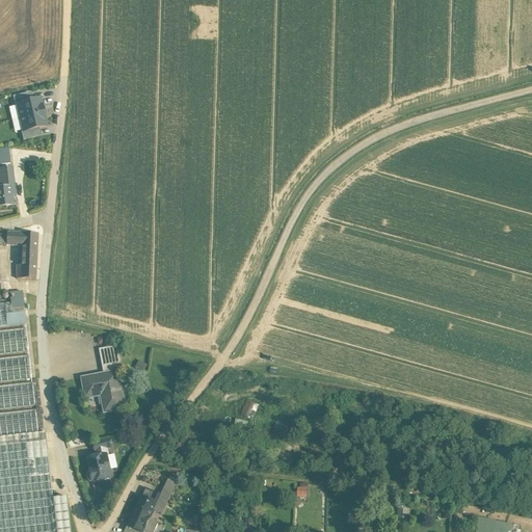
[(17,104),(30,102),(28,92),(12,97),(15,105),(17,104)]
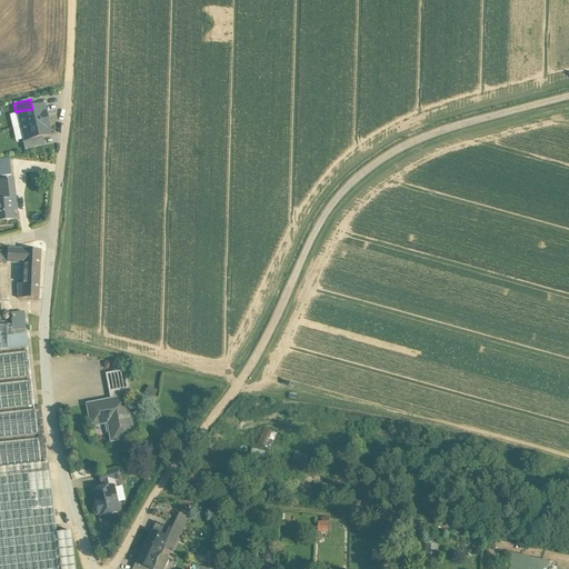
[(21,127),(46,120),(43,106),(32,109),(18,111),(21,127)]
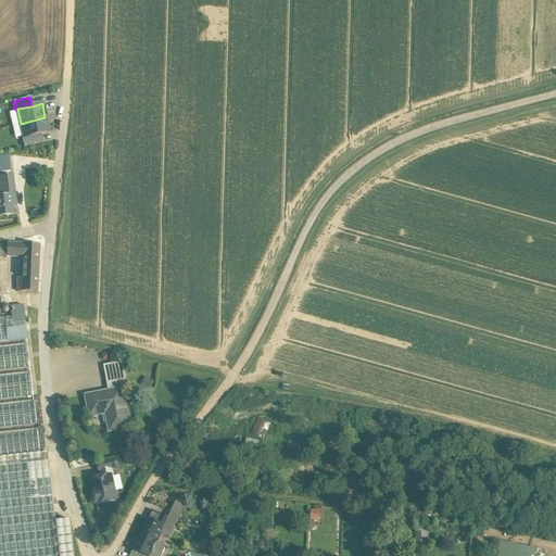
[(40,143),(38,135),(24,138),(22,138),(24,147),(40,143)]
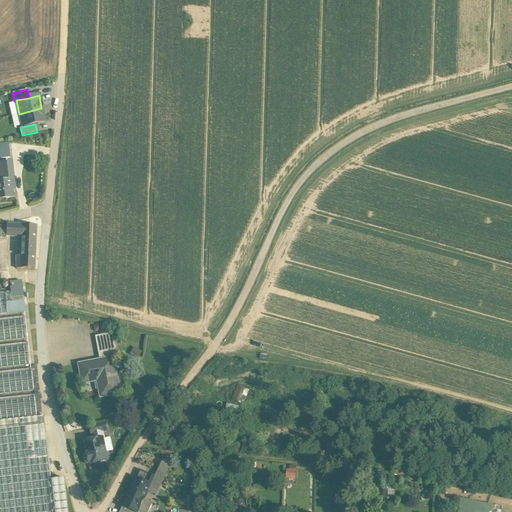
[(0,162),(0,199),(12,198),(11,191),(13,191),(10,161),(0,162)]
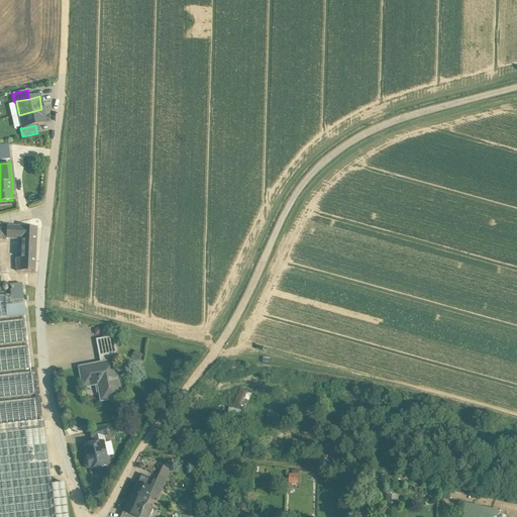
[(21,227),(6,226),(6,227),(6,238),(6,239),(20,239),(21,227)]
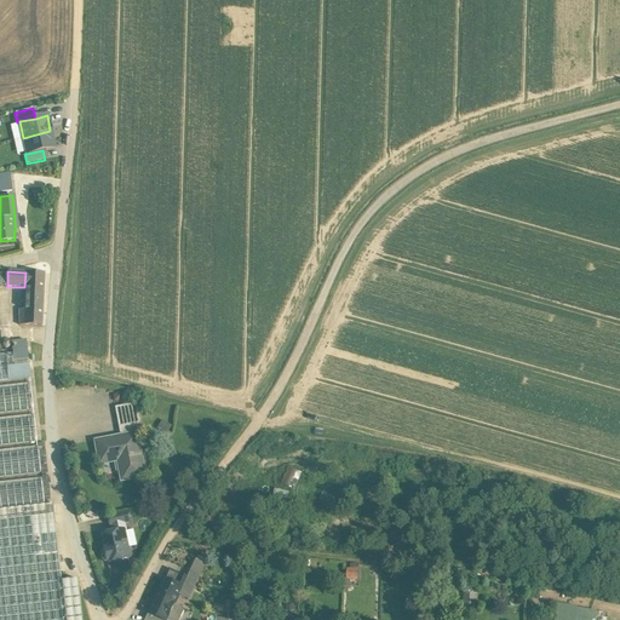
[(44,273),(26,273),(24,287),(23,310),(19,310),(19,325),(42,326),(42,310),(44,273)]
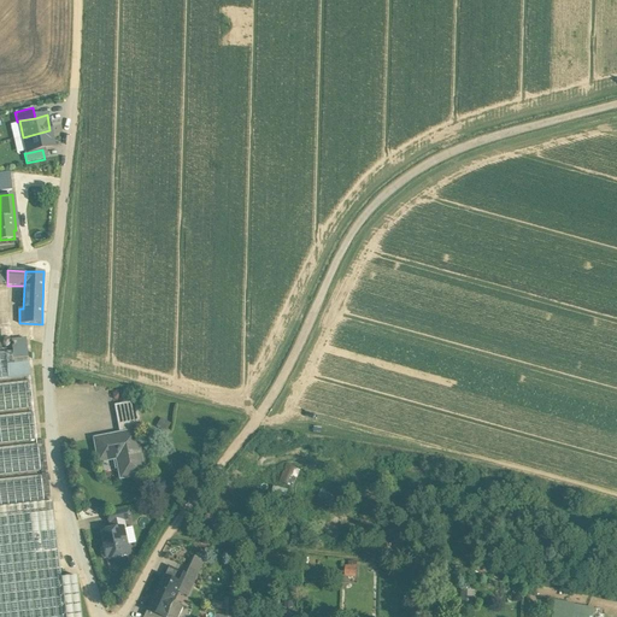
[(12,351),(0,352),(0,380),(30,377),(27,339),(11,340),(12,351)]
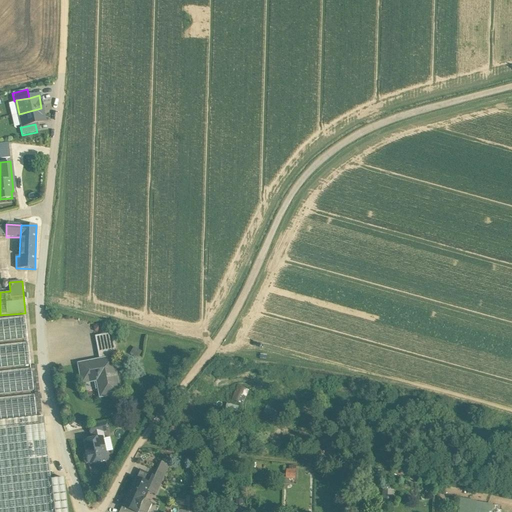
[(25,316),(0,318),(0,341),(28,339),(25,316)]
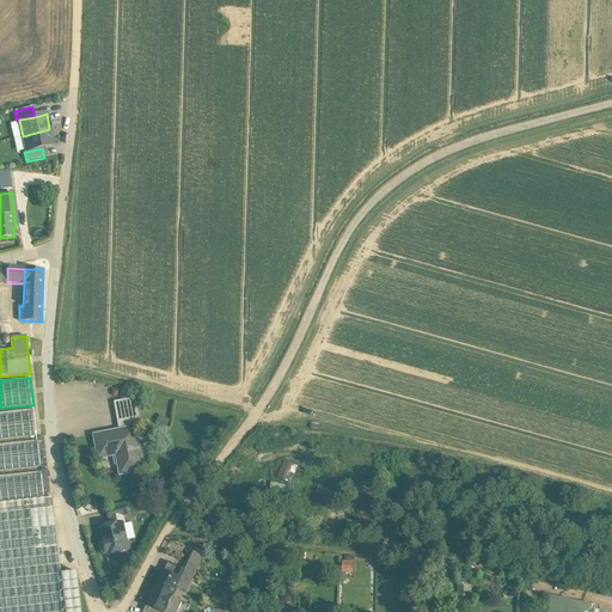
[(135,398),(115,403),(117,421),(139,417),(135,398)]
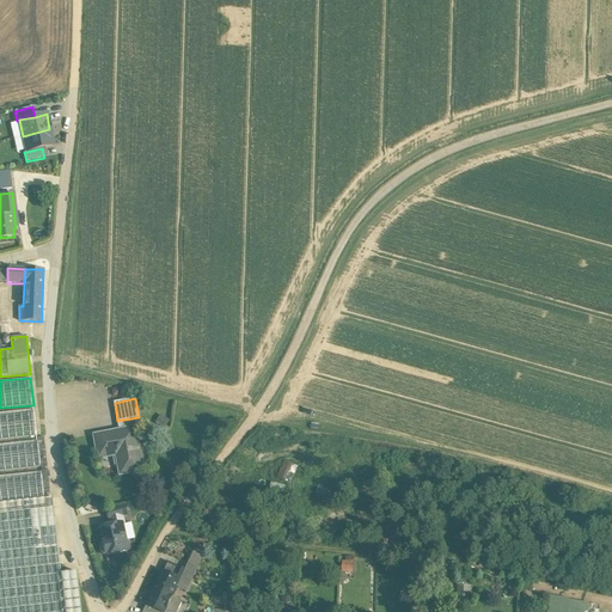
[(34,409),(0,411),(0,440),(37,436),(34,409)]
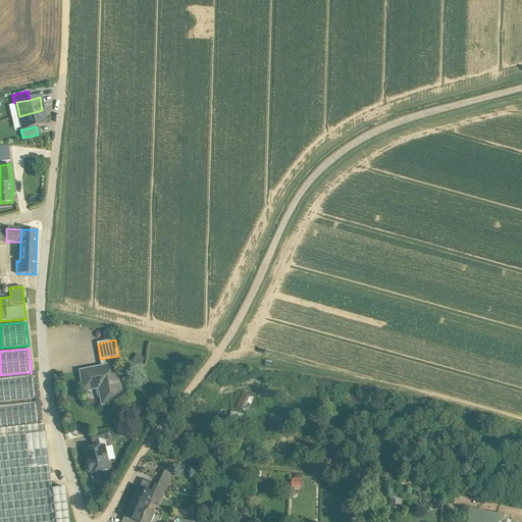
[(118,356),(100,359),(102,367),(81,371),(84,392),(99,388),(102,406),(122,402),(115,366),(119,365),(118,356)]
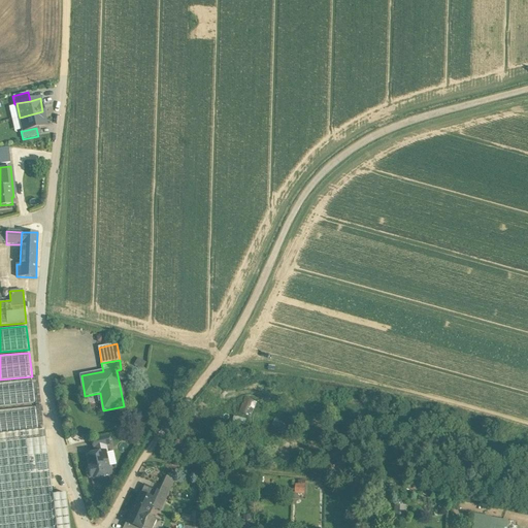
[(32,380),(0,383),(0,406),(35,403),(32,380)]
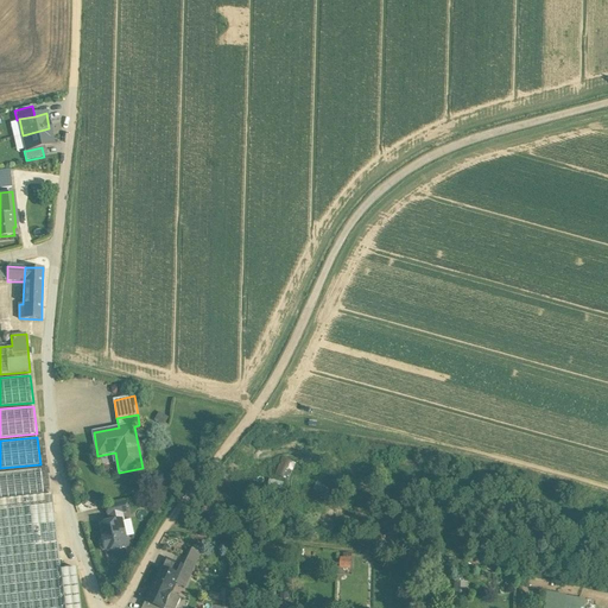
[(40,468),(0,472),(0,499),(43,495),(40,468)]
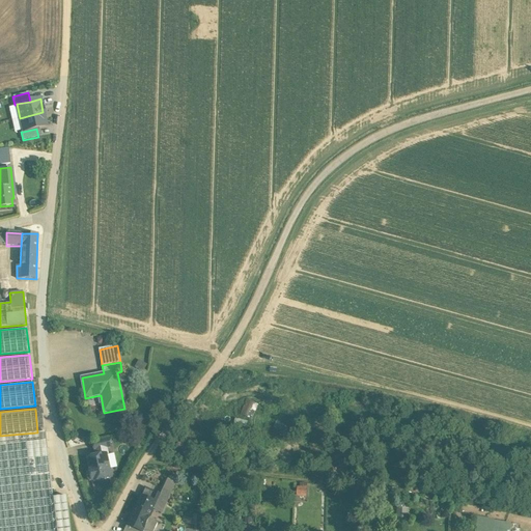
[(0,436),(0,530),(56,530),(53,498),(45,431),(0,436)]
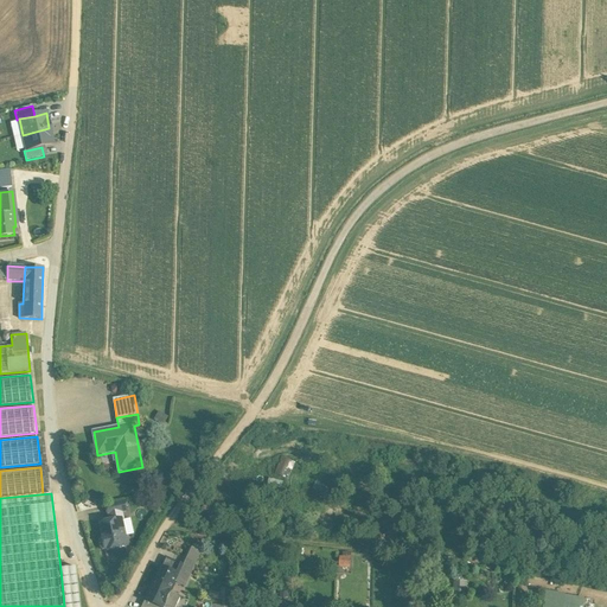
[(126,502),(106,506),(108,516),(109,515),(110,522),(121,519),(121,521),(123,521),(122,512),(128,511),(126,502)]
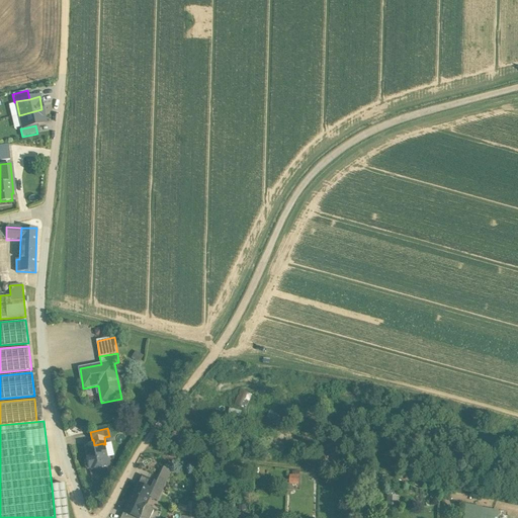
[(94,445),(85,447),(87,459),(85,460),(84,461),(85,468),(87,469),(89,469),(90,470),(108,466),(103,444),(103,443),(94,445)]
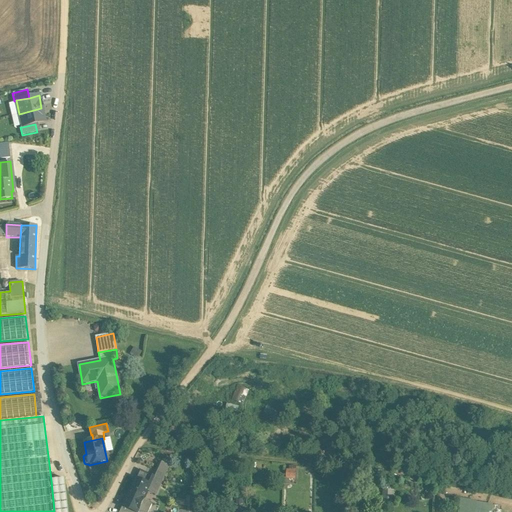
[(286,478),(296,478),(296,465),(286,465),(286,478)]
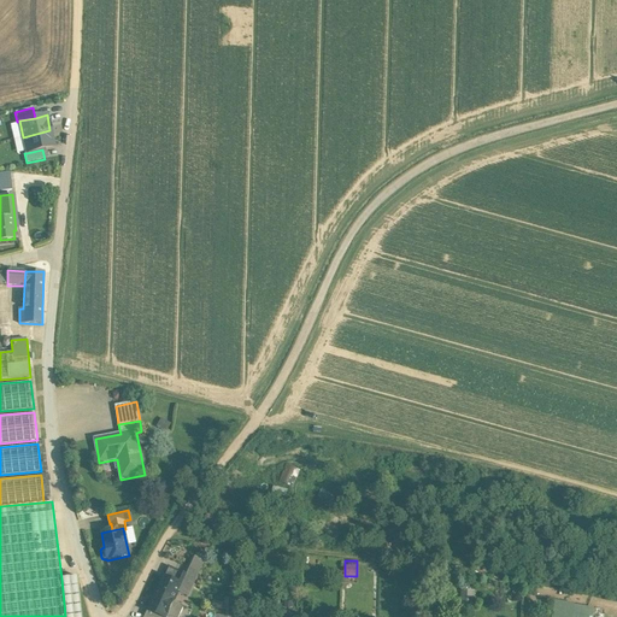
[(187,595),(195,579),(187,575),(180,571),(178,571),(171,568),(168,570),(165,576),(164,575),(158,588),(176,597),(178,592),(187,595)]
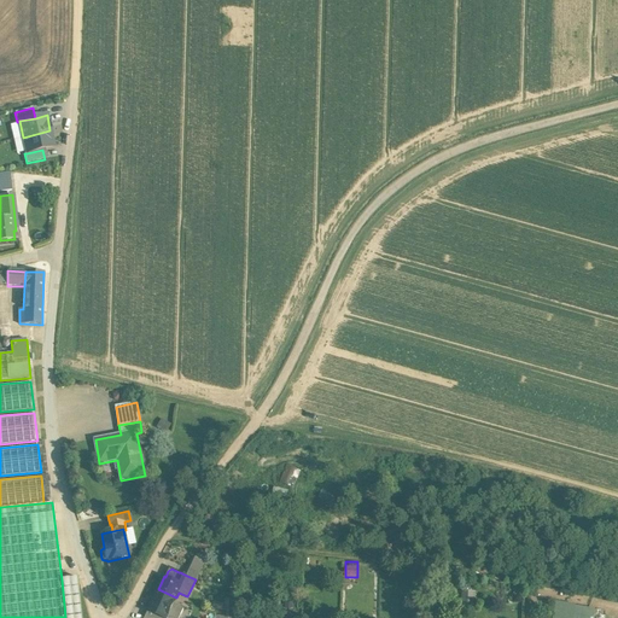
[(198,572),(191,569),(187,576),(196,579),(198,572)]
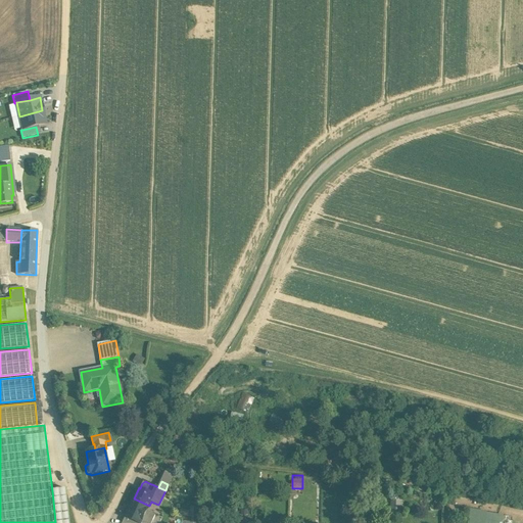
[(68,522),(65,488),(52,490),(55,522),(68,522)]
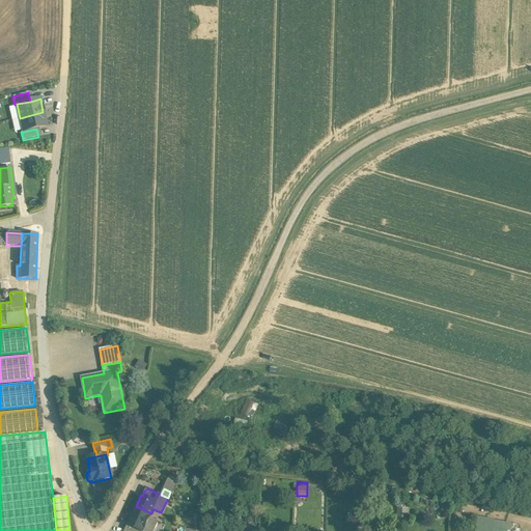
[(149,518),(151,513),(136,506),(128,526),(139,530),(154,530),(158,524),(157,521),(149,518)]
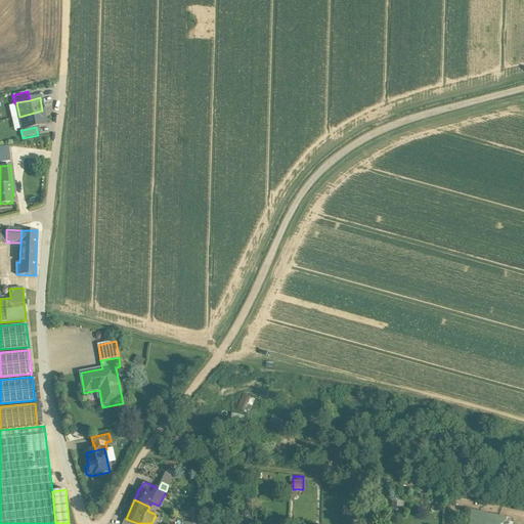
[(469,523),(503,523),(505,516),(472,510),(469,523)]
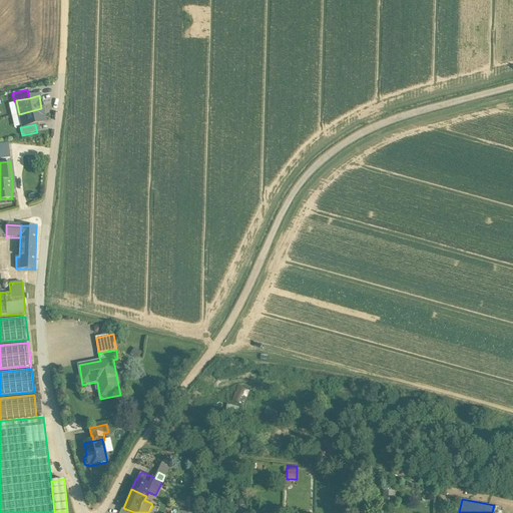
All buildings are outlined.
